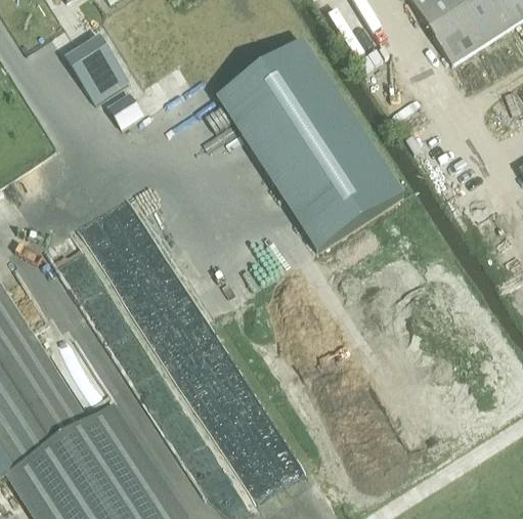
[(407,0),(450,67),(522,19),(522,0),(407,0)]
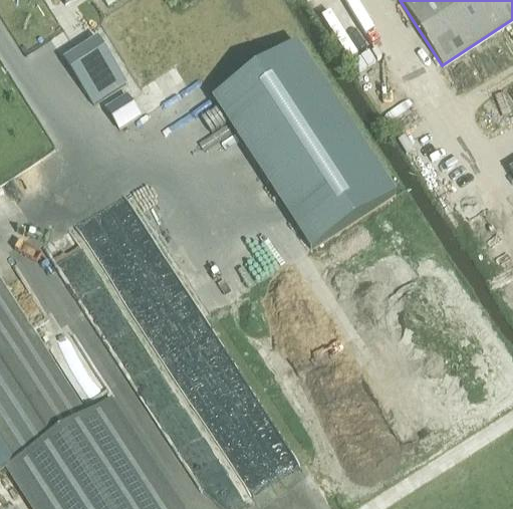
[(97,35),(64,56),(93,102),(126,80),(97,35)]
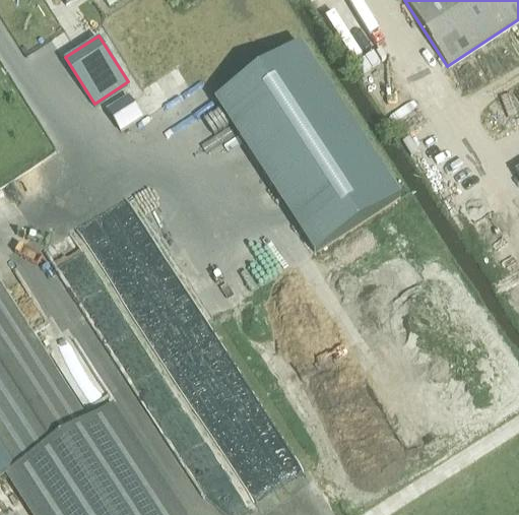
[(302,42),(216,98),(317,250),(401,194),(302,42)]
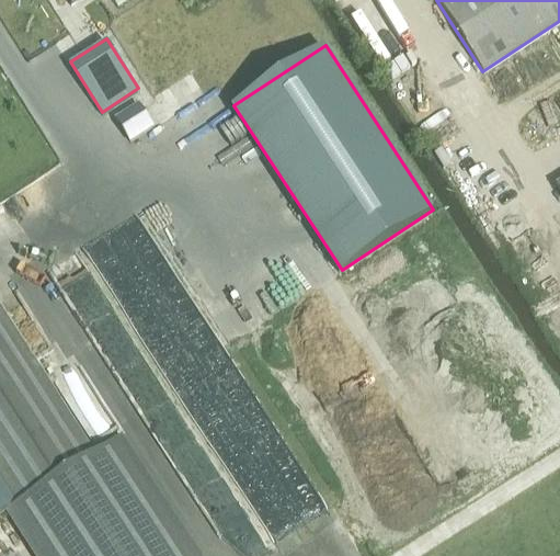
[(537,121),(552,108),(539,91),(523,104),(537,121)]
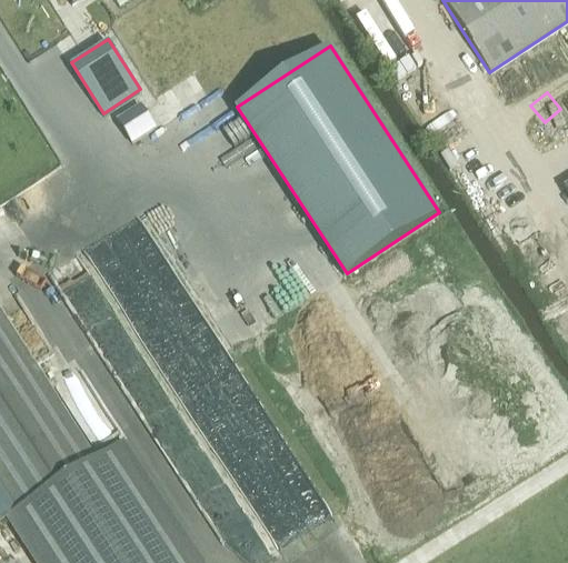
[(158,126),(142,101),(118,116),(133,141),(158,126)]
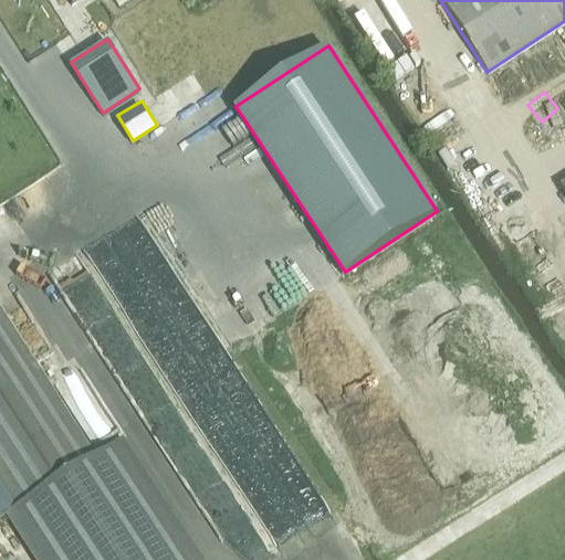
[(122,437),(95,454),(0,306),(0,516),(10,510),(42,559),(200,559),(127,446),(122,437)]
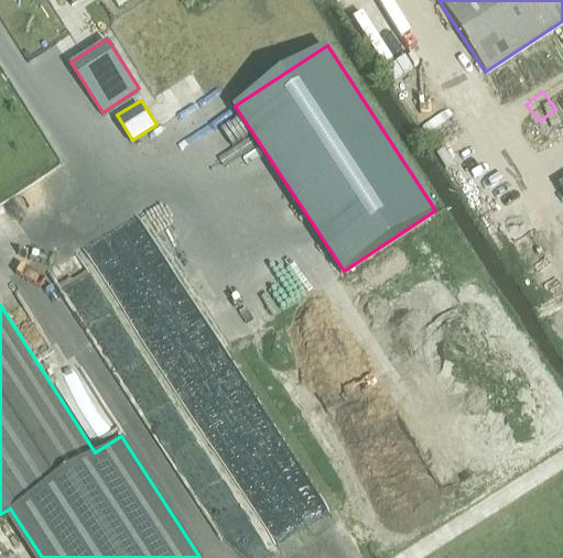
[(166,483),(196,459),(161,416),(160,416),(133,384),(105,408),(166,483)]
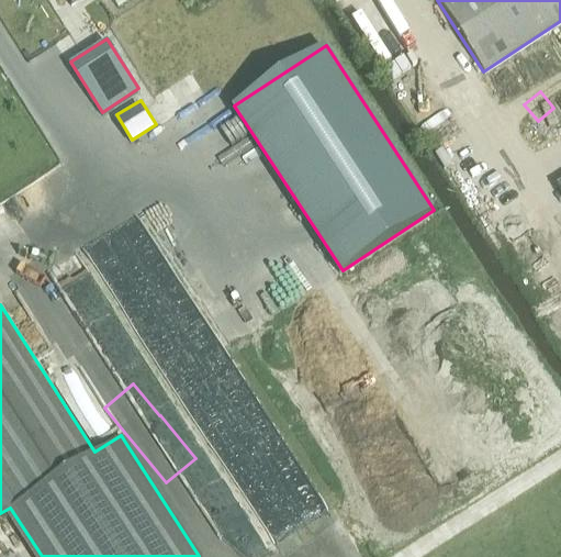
[(254,480),(243,488),(258,512),(269,504),(254,480)]
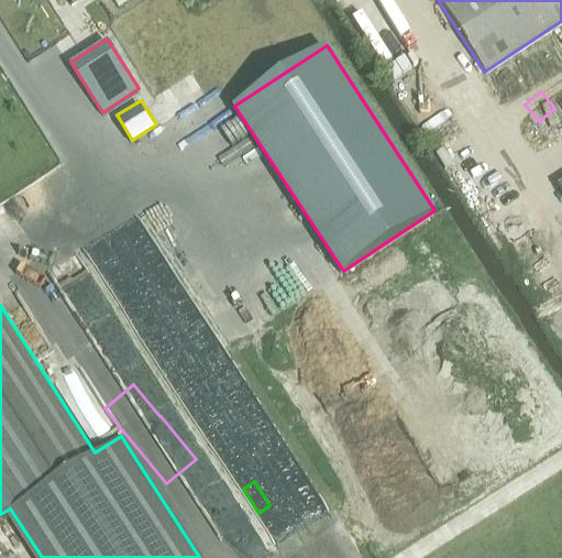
[(244,506),(235,514),(251,533),(261,525),(244,506)]
